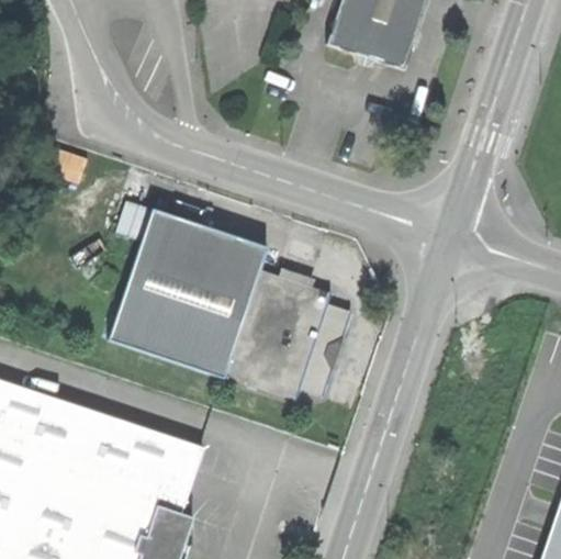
[(357,52),(374,58),(405,68),(427,0),(340,0),(327,43),(357,52)]
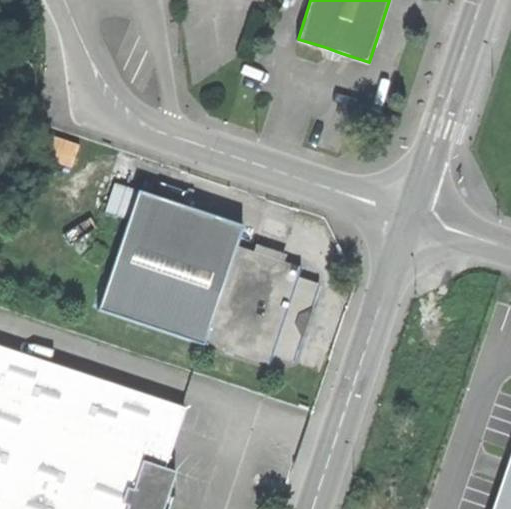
[(335,58),(341,53),(325,47),(327,56),(331,57),(335,58)]
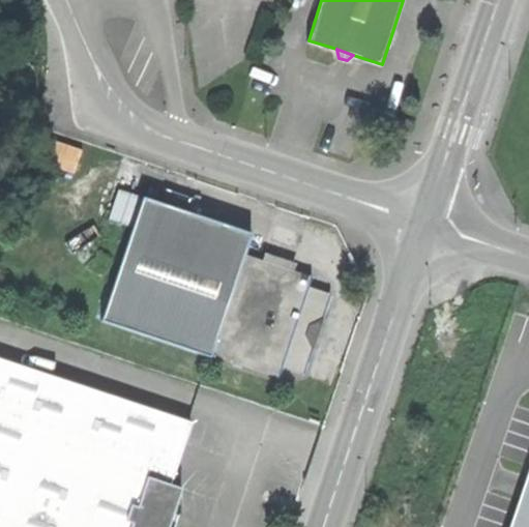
[(210,355),(211,351),(245,252),(252,231),(206,215),(143,195),(101,319),(210,355)]
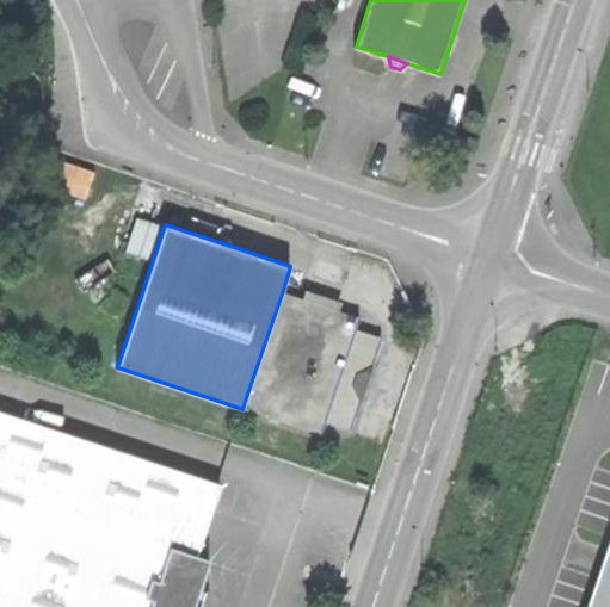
[(306,289),(303,297),(339,309),(342,301),(306,289)]
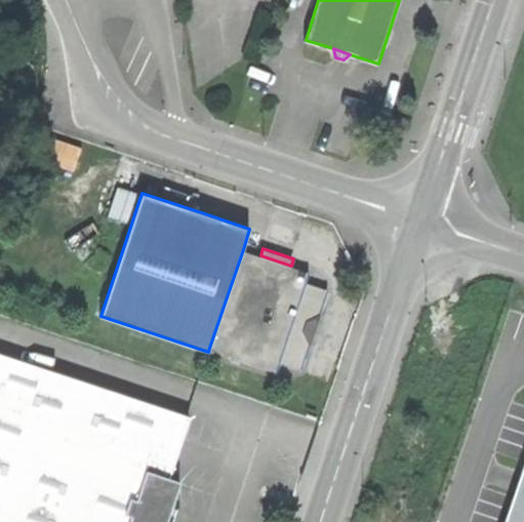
[(277,370),(280,360),(307,282),(310,272),(291,266),(260,255),(243,249),(209,348),(277,370)]
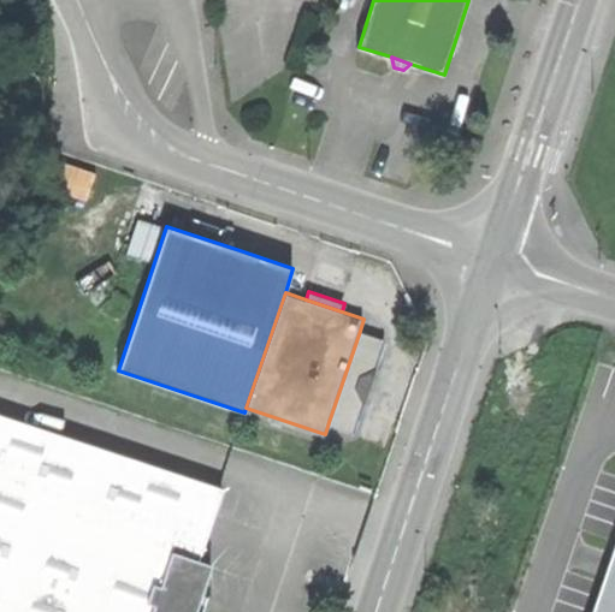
[(360,331),(329,422),(355,432),(371,385),(386,339),(360,331)]
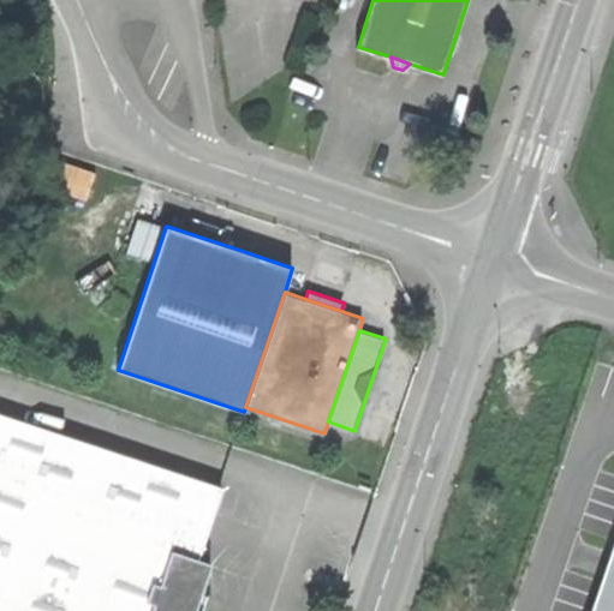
[(0,610),(196,610),(213,564),(200,559),(224,489),(0,415),(0,610)]
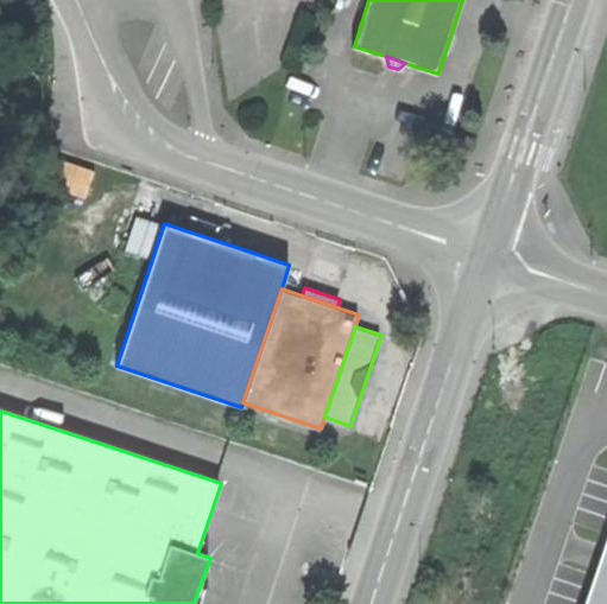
[(606,538),(605,544),(598,566),(583,603),(606,603),(606,538)]
